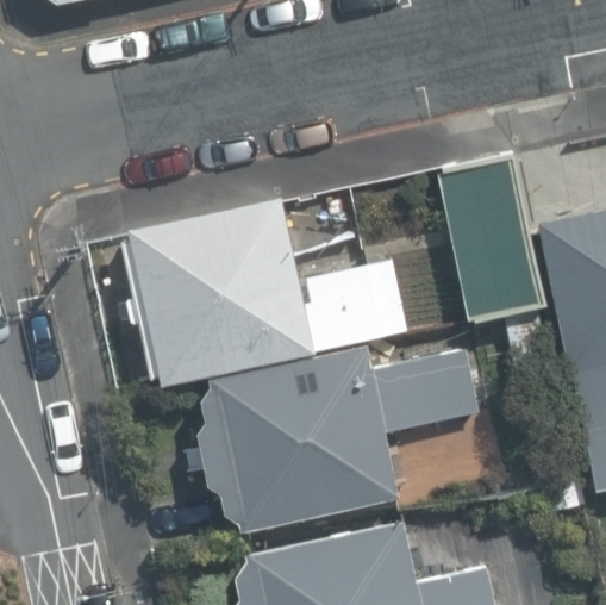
[(437,175),(468,322),(543,305),(511,160),(437,175)]
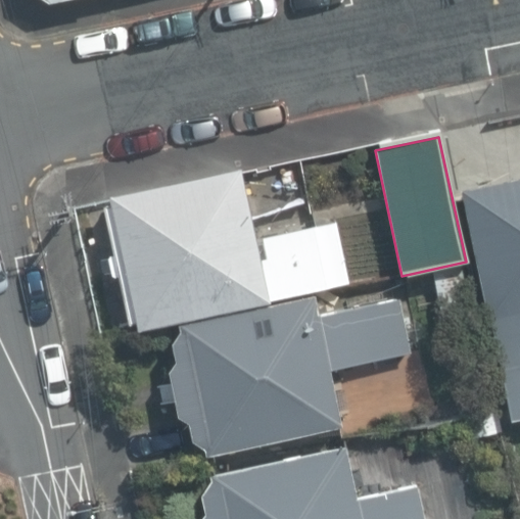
[(138,324),(139,330),(270,303),(270,300),(349,284),(337,226),(254,243),(240,171),(109,197),(111,207),(104,209),(113,254),(108,255),(113,279),(119,278),(129,326),(138,324)]
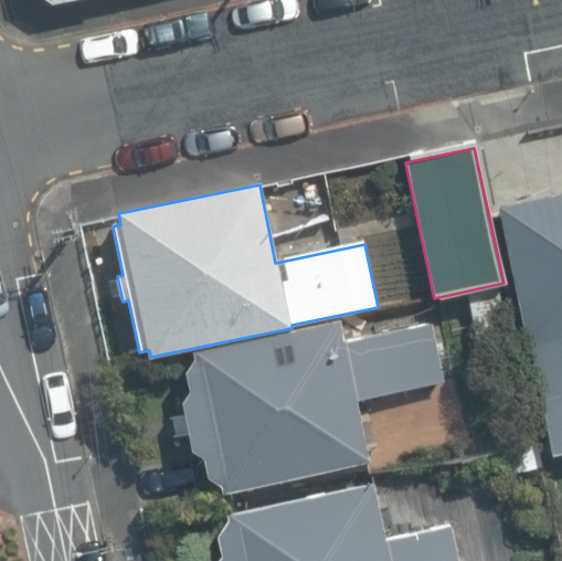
[(561,435),(561,184),(551,188),(552,197),(498,209),(540,399),(543,398),(551,432),(558,431),(560,436),(561,435)]
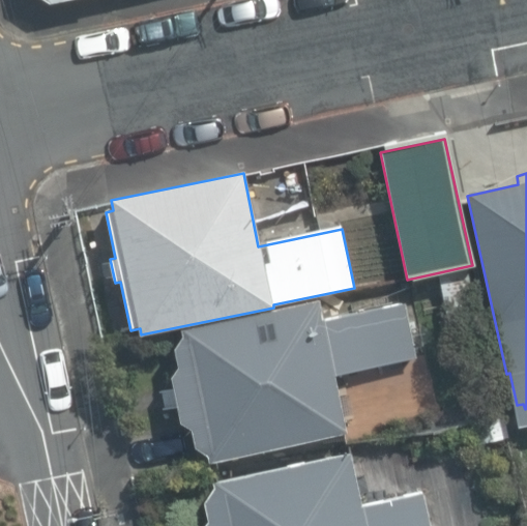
[(438,280),(448,327),(473,321),(463,274),(438,280)]
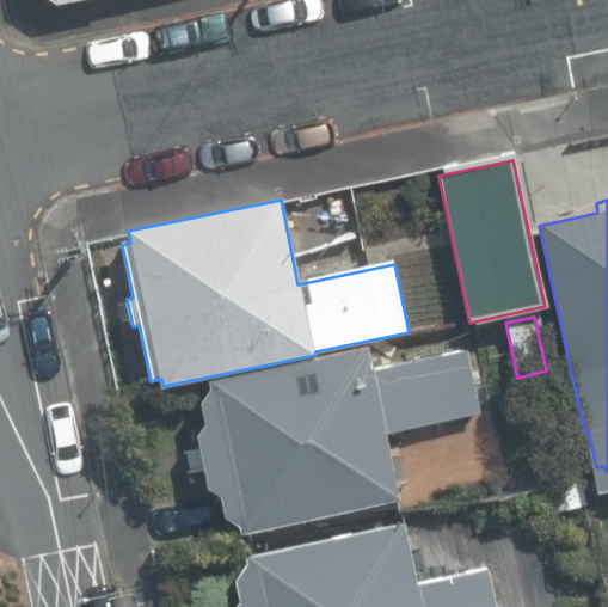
[(239,526),(240,534),(397,500),(382,435),(427,425),(429,439),(452,434),(449,422),(477,416),(462,354),(370,374),(366,348),(209,382),(210,388),(201,404),(204,424),(197,436),(207,488),(219,496),(223,516),(239,526)]
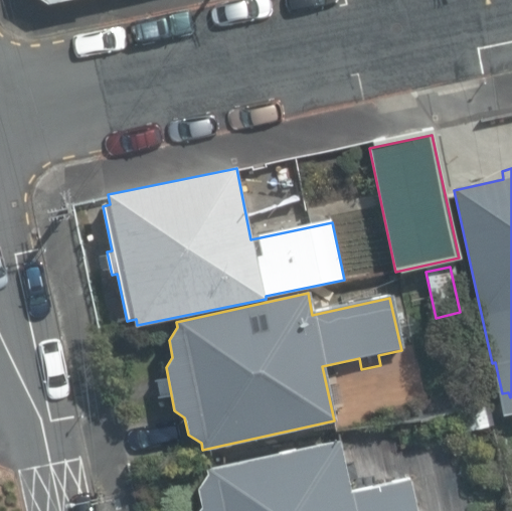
[(461,436),(493,427),(487,404),(455,412),(461,436)]
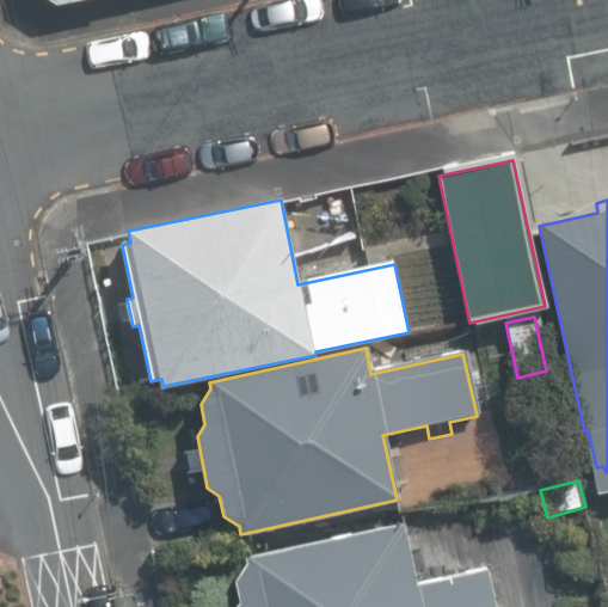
[(491,606),(484,569),(413,584),(400,525),(245,557),(245,564),(234,581),(239,601),(234,606),(491,606)]
